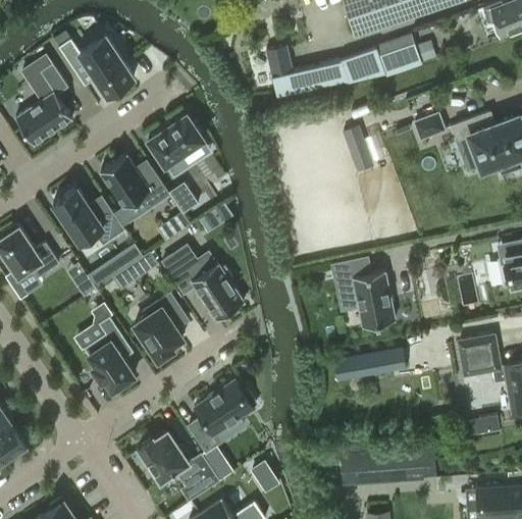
[(3,0),(6,4),(12,12),(27,1),(25,0),(3,0)]
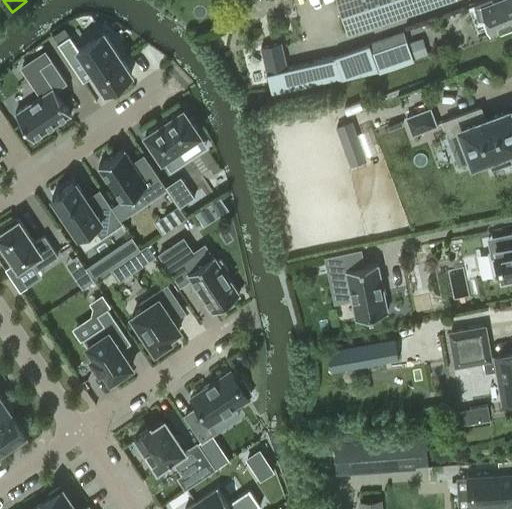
[(236,0),(235,5),(237,10),(243,12),(248,9),(249,4),(247,0),(236,0)]
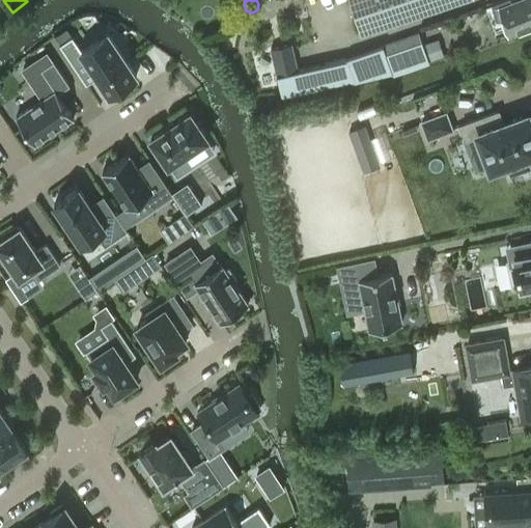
[(351,0),(362,33),(460,0),(351,0)]
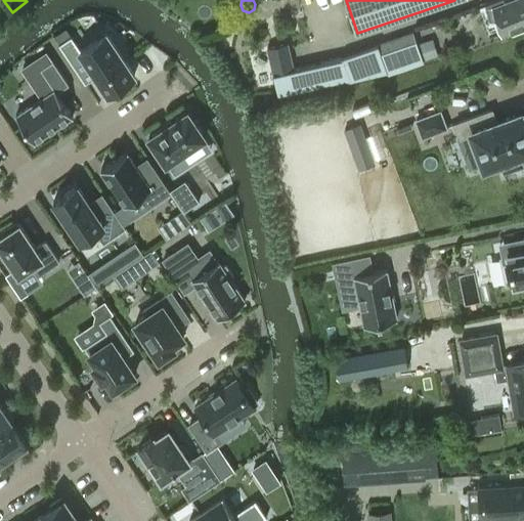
[(523,26),(523,0),(514,0),(505,3),(503,0),(486,5),(490,15),(491,20),(497,18),(503,34),(523,26)]
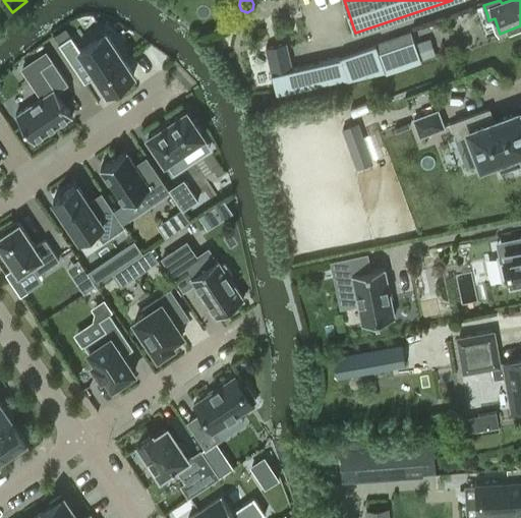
[(59,46),(71,39),(65,31),(54,38),(59,46)]
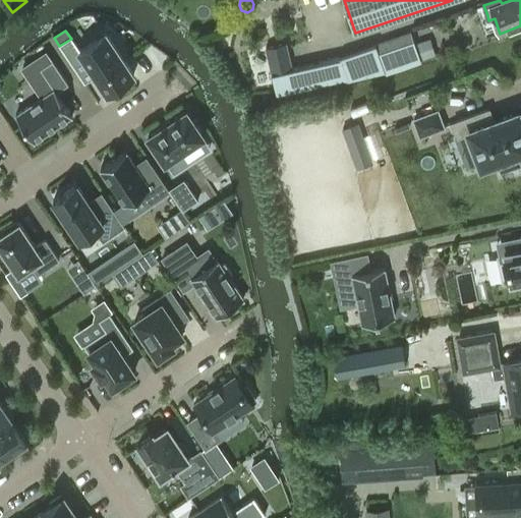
[(59,46),(80,78),(92,71),(107,95),(112,92),(114,94),(130,82),(128,80),(134,76),(106,36),(80,53),(71,39),(59,46)]
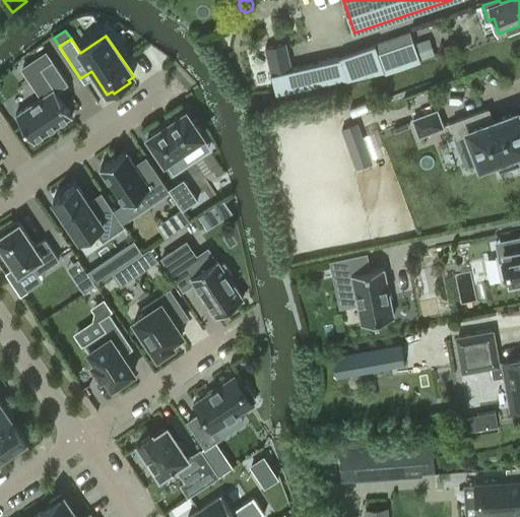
[(419,63),(411,39),(377,51),(382,68),(384,72),(384,73),(399,68),(401,72),(420,66),(419,63)]
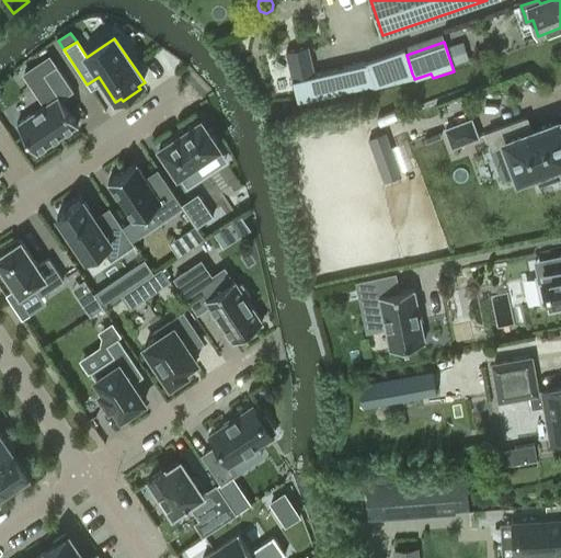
[(456,66),(469,61),(464,45),(450,49),(456,66)]
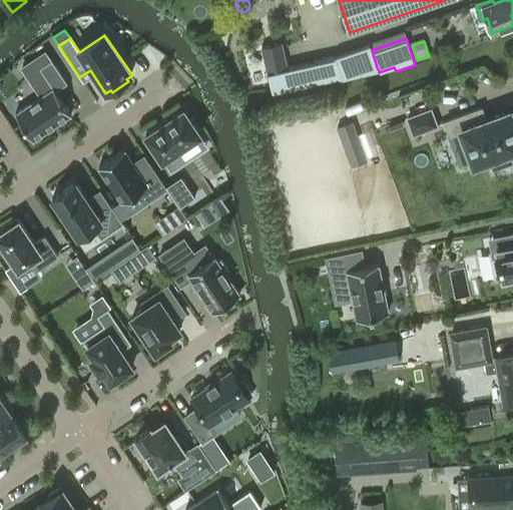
[(286,44),(267,49),(268,53),(273,74),(292,70),(286,44)]
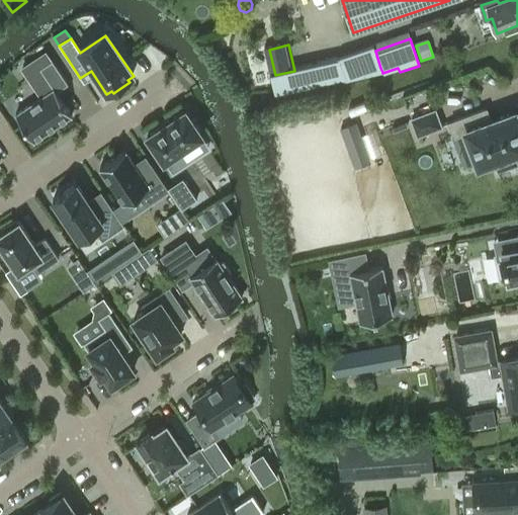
[(275,96),(343,80),(338,61),(294,71),(275,75),(271,76),(275,96)]
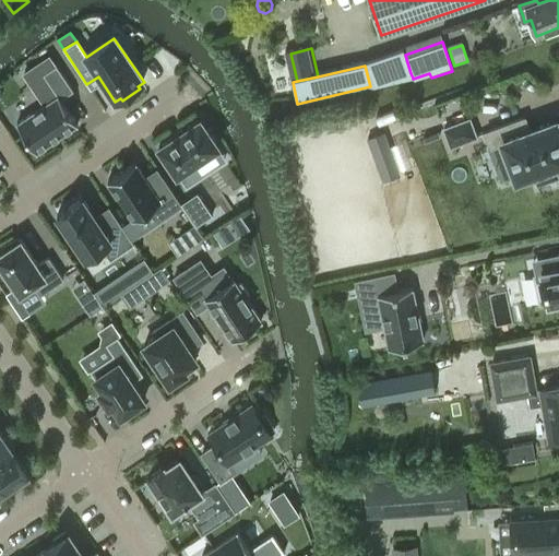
[(71,126),(57,104),(70,95),(52,70),(40,79),(55,101),(13,128),(30,153),(71,126)]
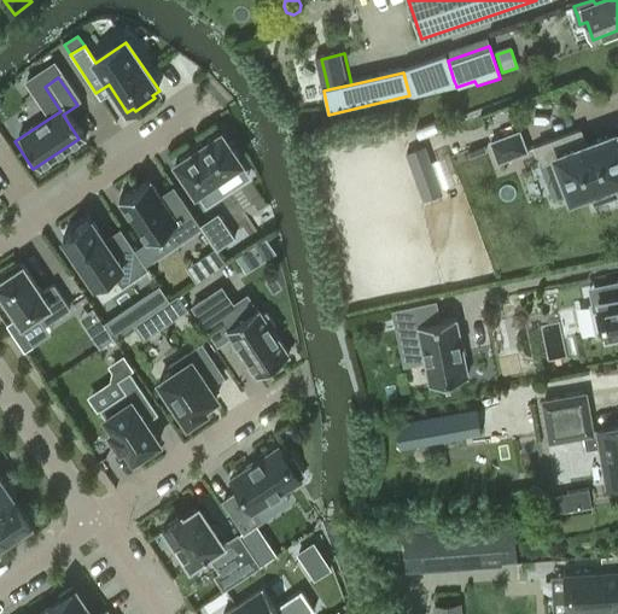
[(223,128),(173,161),(204,208),(219,198),(211,186),(246,163),(223,128)]
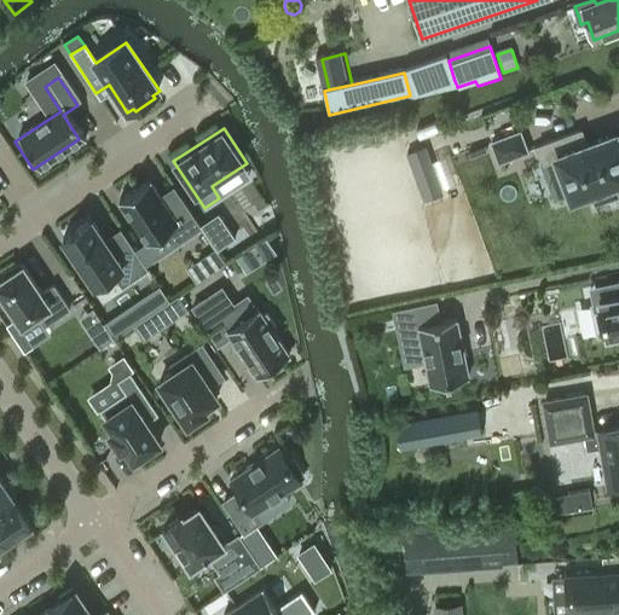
[(582,133),(538,149),(544,164),(542,166),(555,202),(571,196),(572,199),(590,192),(596,206),(618,197),(612,184),(618,180),(618,145),(615,138),(588,149),(582,133)]
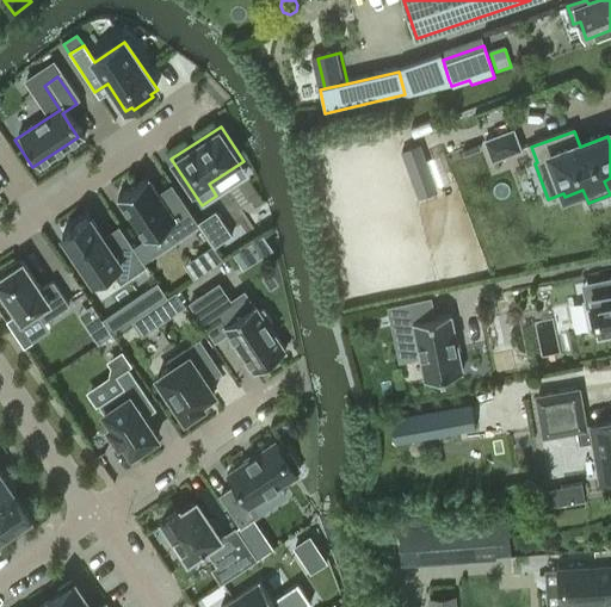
[(493,162),(520,152),(513,134),(487,143),(493,162)]
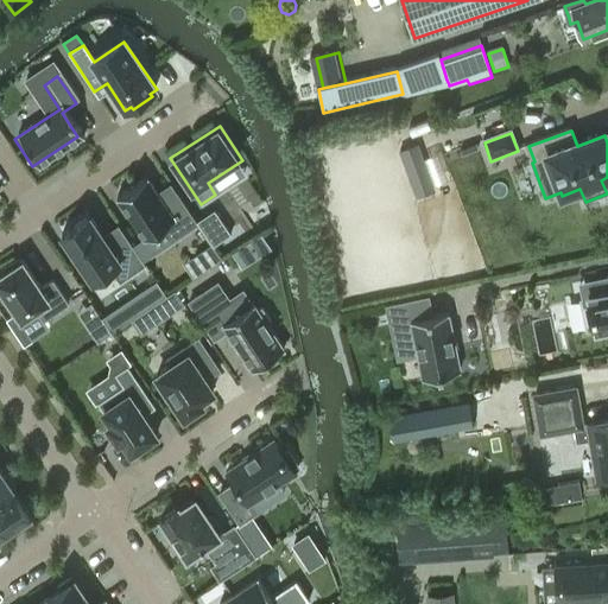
[(436,192),(419,147),(399,154),(416,201),(436,192)]
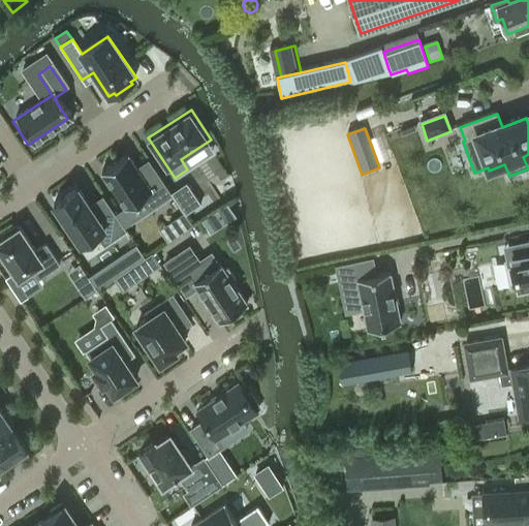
[(150,211),(172,196),(172,195),(156,173),(144,180),(136,169),(128,156),(102,174),(126,209),(142,198),(150,211)]
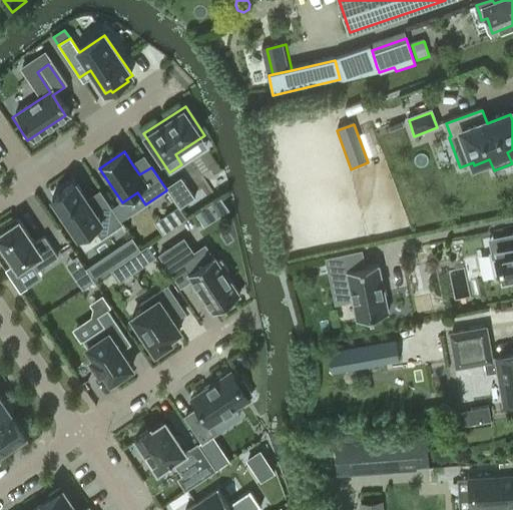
[(181,179),(166,189),(166,190),(179,209),(194,199),(181,179)]
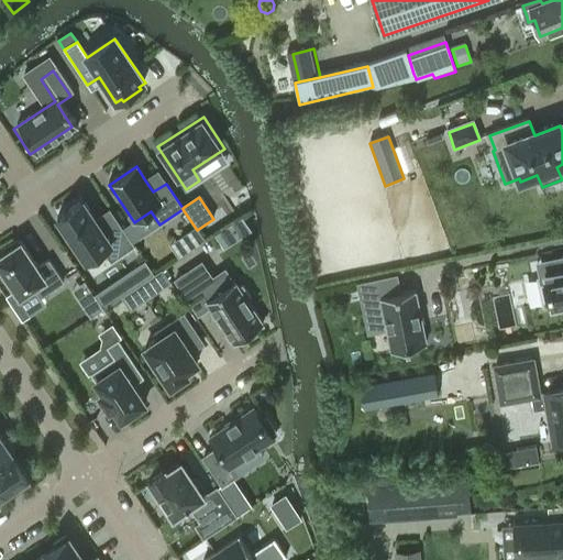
[(135,248),(114,218),(100,228),(84,202),(57,219),(86,262),(102,251),(111,264),(135,248)]
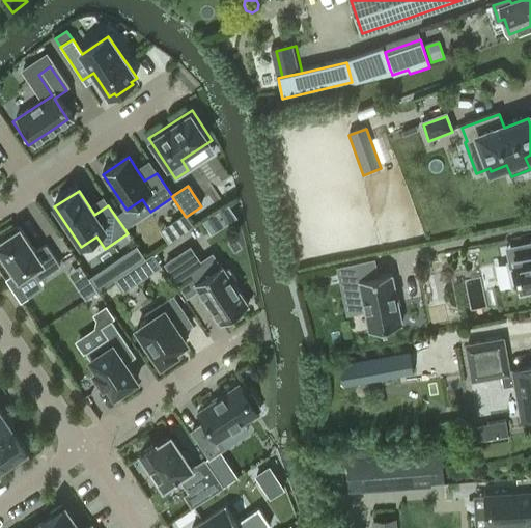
[(228,206),(219,213),(227,225),(236,219),(228,206)]
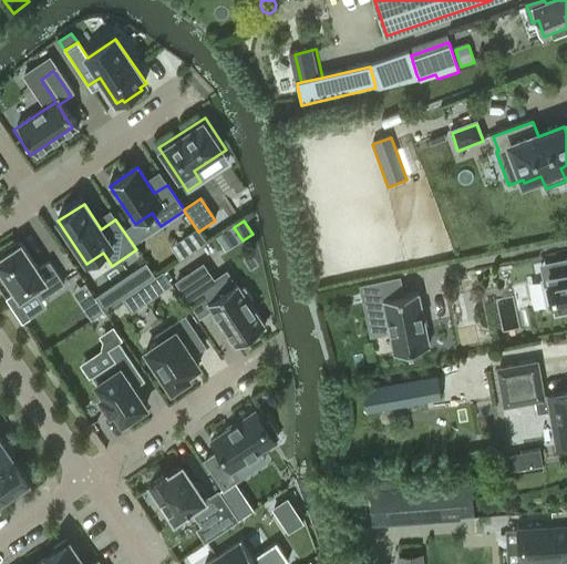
[(195,253),(207,244),(198,232),(186,239),(195,253)]
